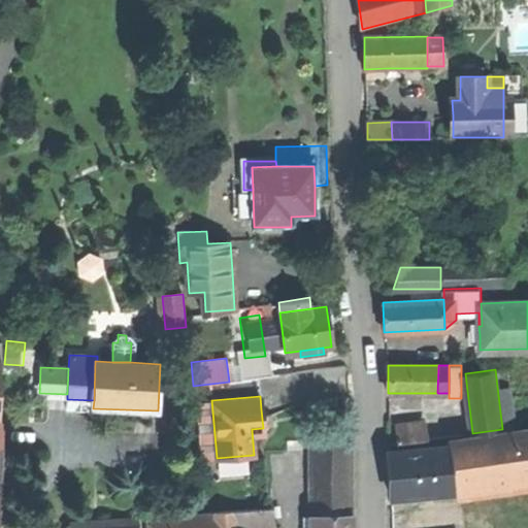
[(219,480),(217,458),(211,400),(196,402),(203,482),(219,480)]
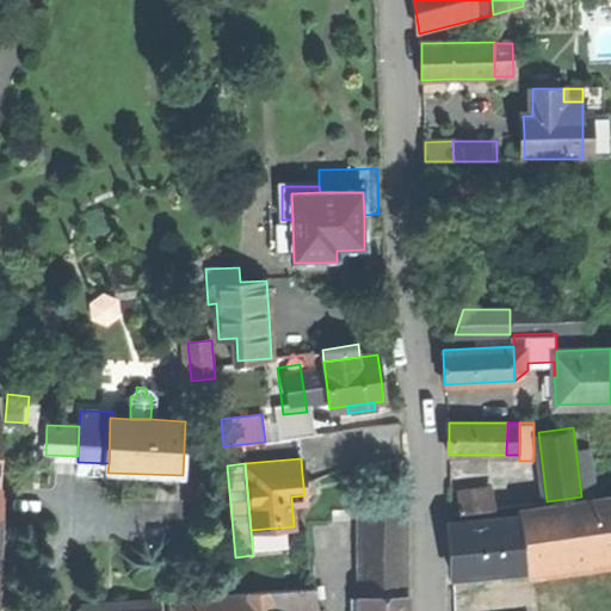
[(458,491),(460,512),(492,508),(492,499),(491,488),(458,491)]
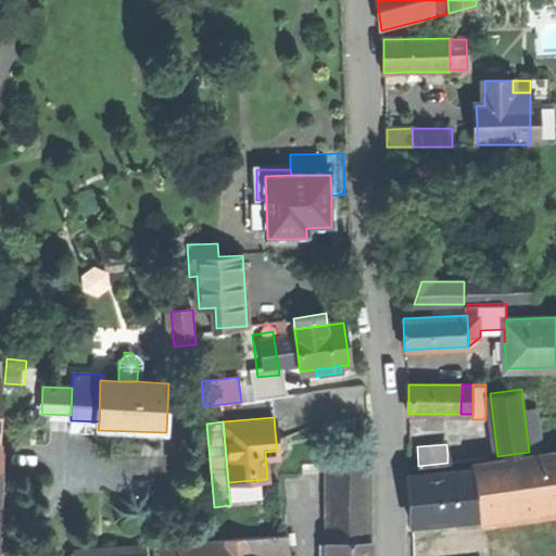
[(479,516),(555,506),(555,452),(472,463),(474,470),(479,516)]
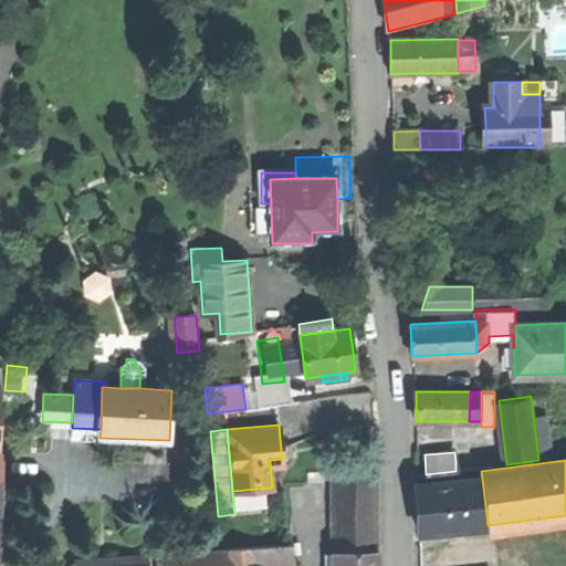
[(334,470),(335,552),(378,552),(377,470),(334,470)]
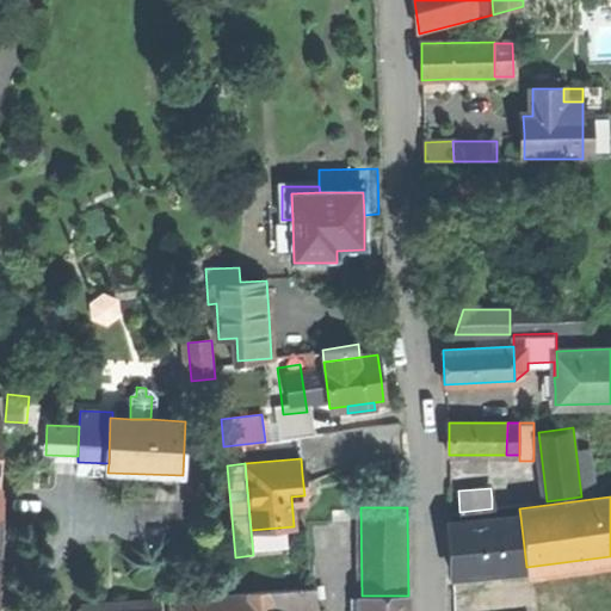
[(455,575),(526,567),(520,517),(449,525),(452,551),(455,575)]
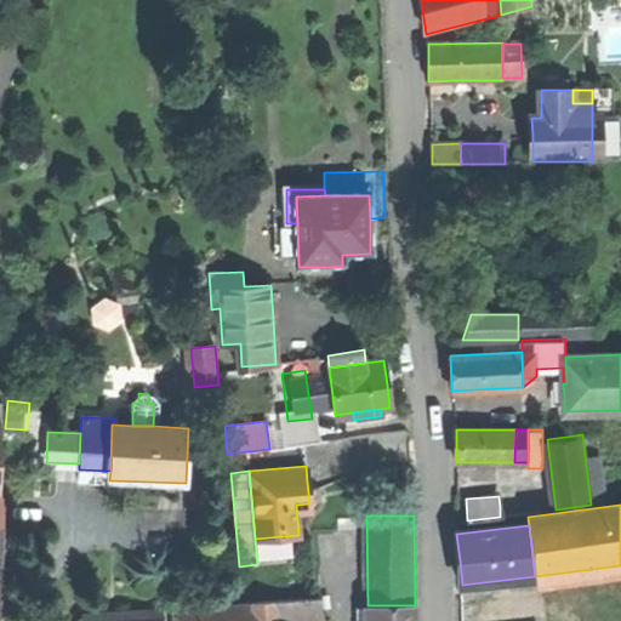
[(320,598),(279,600),(279,620),(308,620),(322,620),(320,598)]
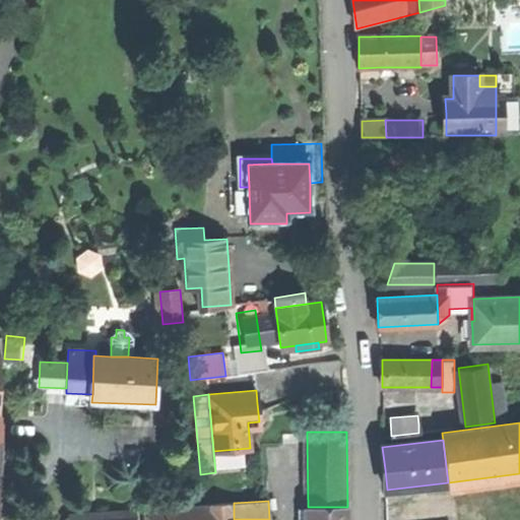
[(210,504),(211,519),(234,519),(234,503),(210,504)]
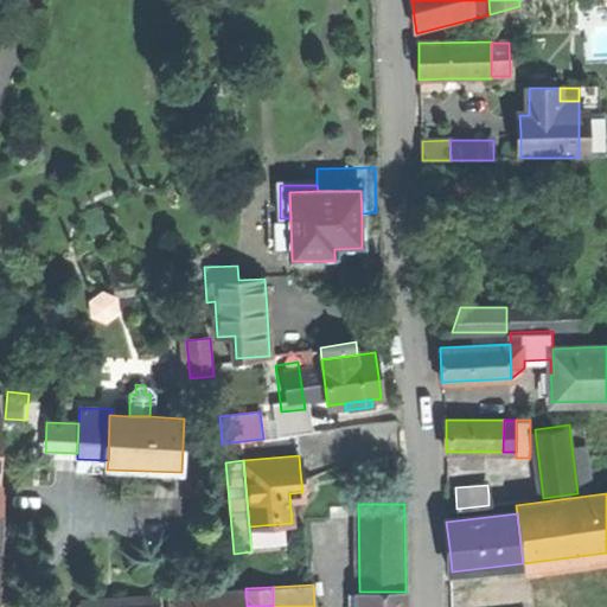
[(230,606),(247,606),(246,588),(230,589),(230,606)]
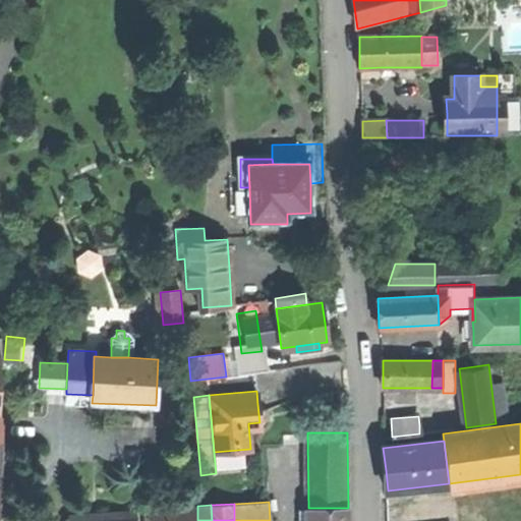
[(146,520),(197,520),(197,506),(145,508),(146,520)]
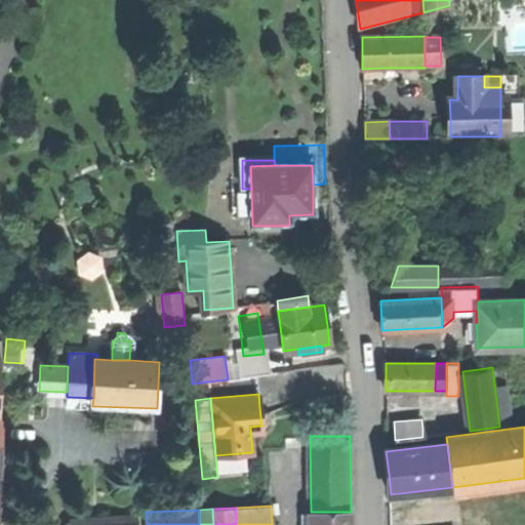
[(310,524),(350,524),(351,512),(311,512),(310,524)]
